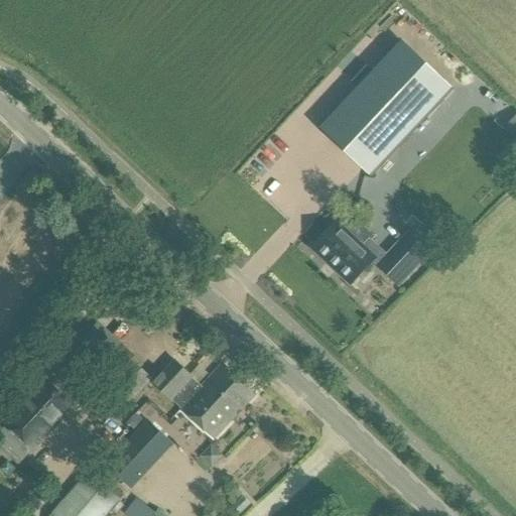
[(450,89),(401,42),(397,46),(396,47),(394,49),(370,75),(366,71),(357,82),(361,86),(320,128),(371,174),(446,94),(448,92),(450,90),(450,89)]
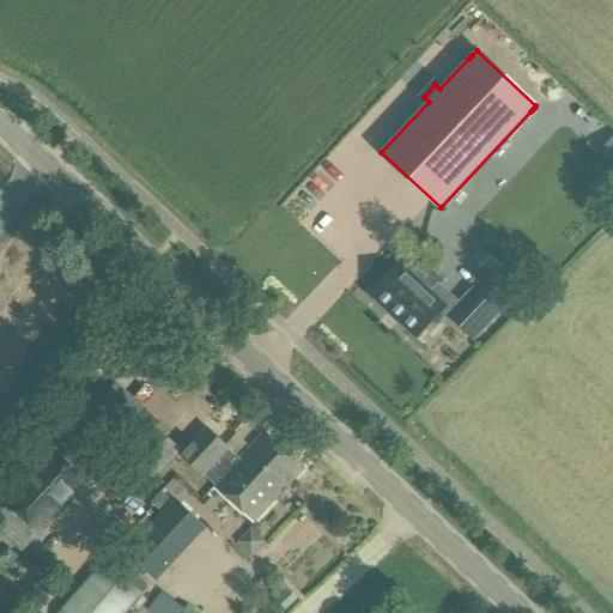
[(400,266),(372,296),(417,337),(442,309),(474,338),(509,301),(484,278),(460,304),(438,285),(430,293),(400,266)]
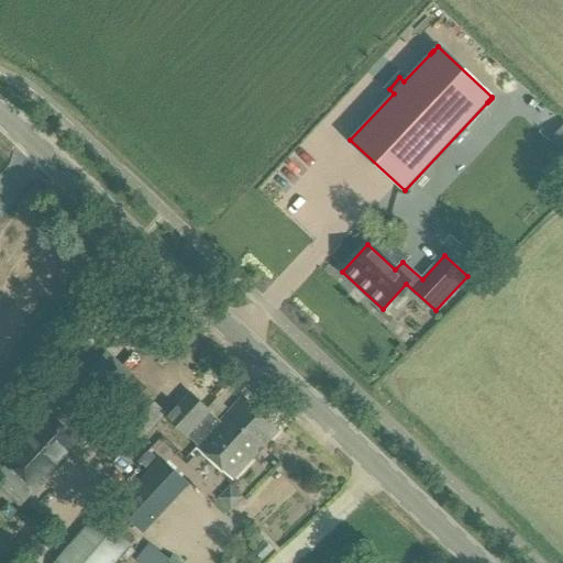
[(136,379),(106,412),(116,421),(107,431),(131,453),(166,415),(143,393),(147,389),(136,379)]
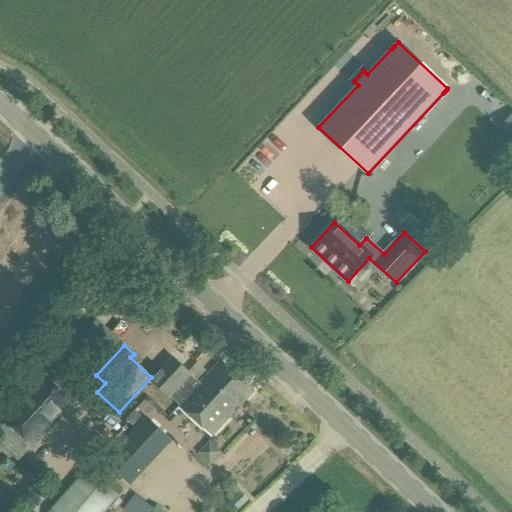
[(175,359),(154,381),(174,399),(181,405),(201,384),(175,359)]
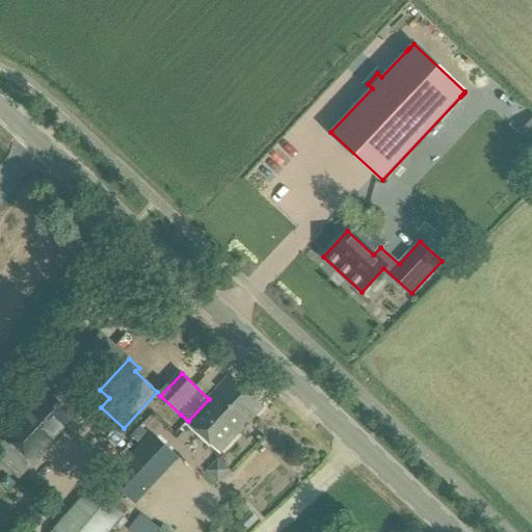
[(231,375),(209,399),(188,421),(188,422),(221,453),(265,407),(231,375)]
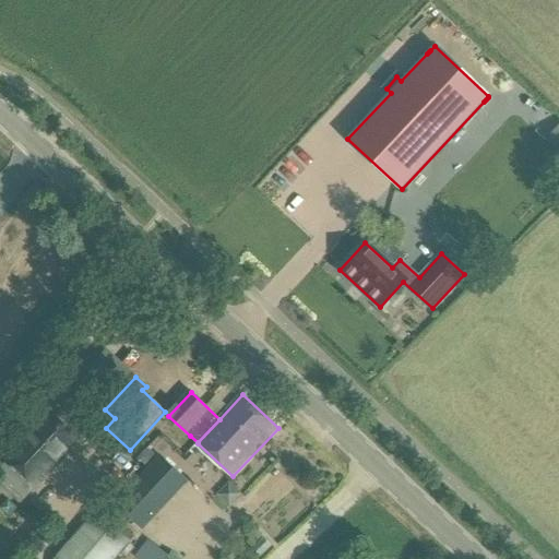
[(50,413),(8,460),(36,486),(79,440),(50,413)]
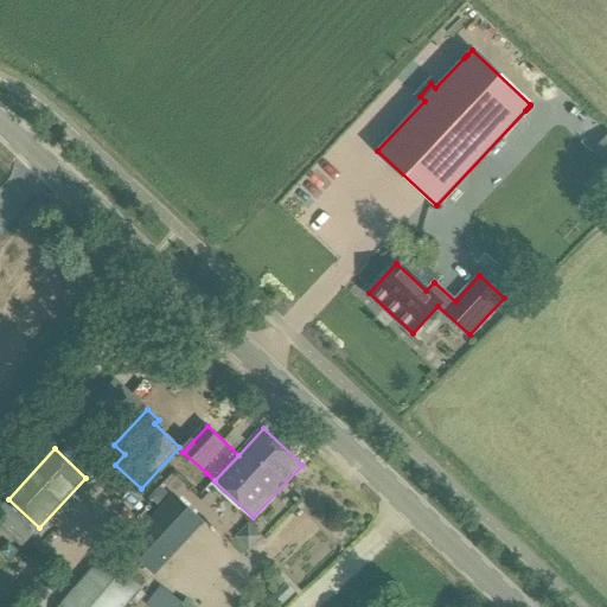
[(126,548),(154,574),(203,522),(174,496),(126,548)]
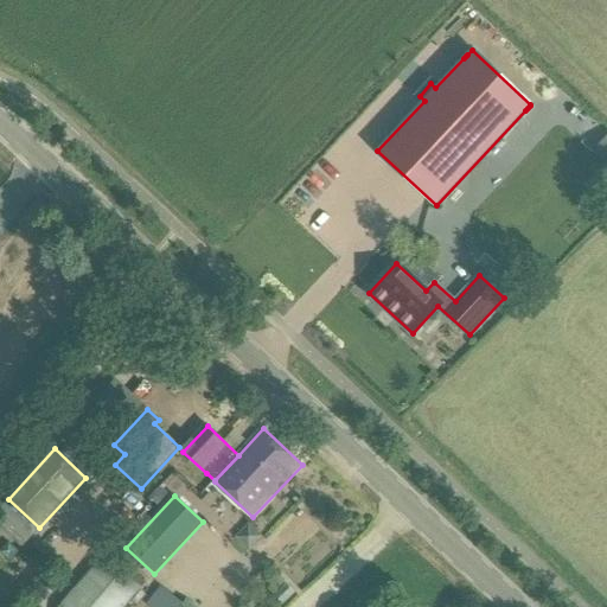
[(261,551),(269,536),(256,529),(247,544),(261,551)]
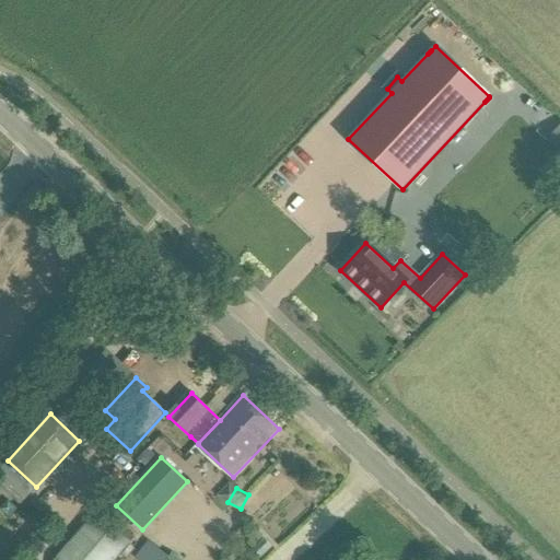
[(94,513),(54,559),(114,559),(129,544),(94,513)]
